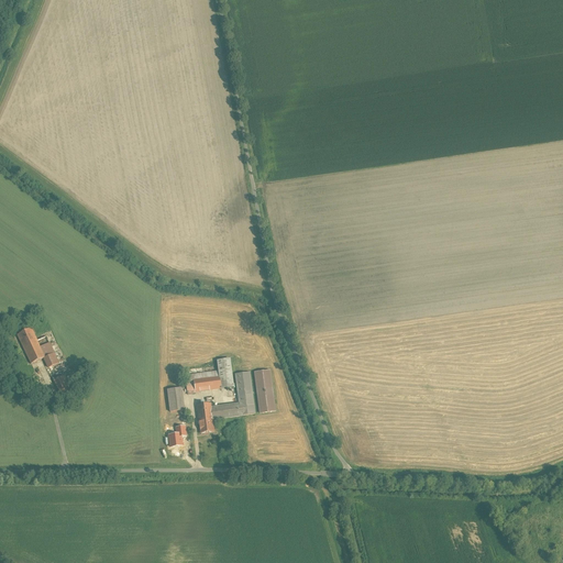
[(39,343),(37,341),(32,329),(18,335),(24,350),(39,343)]
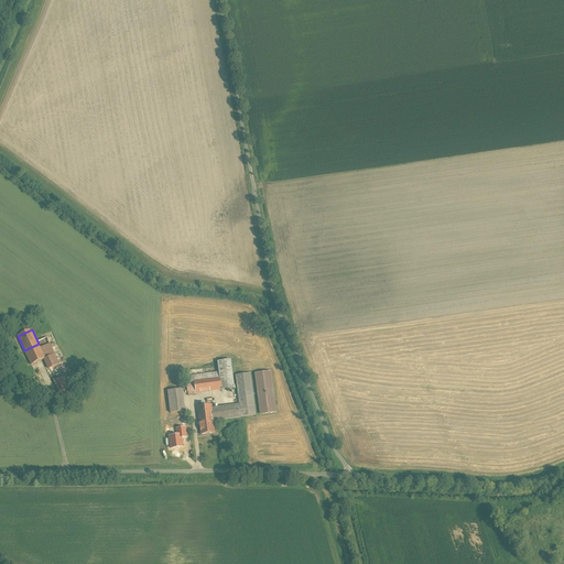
[(39,344),(24,350),(32,365),(44,359),(49,368),(58,365),(46,337),(38,342),(39,344)]
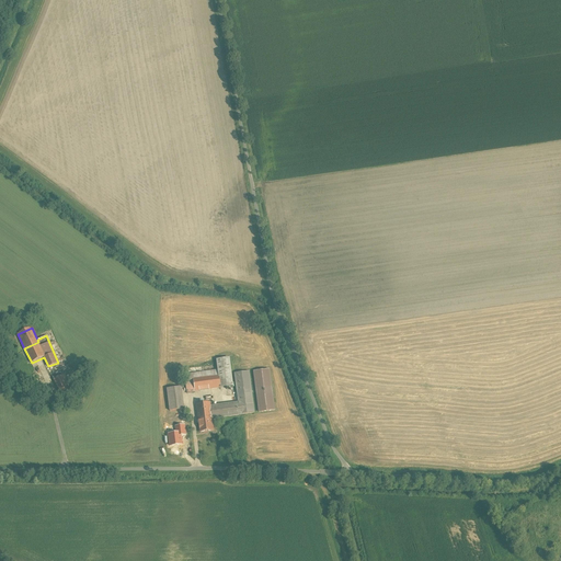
[(217,361),(218,370),(220,387),(232,386),(230,371),(229,358),(217,361)]
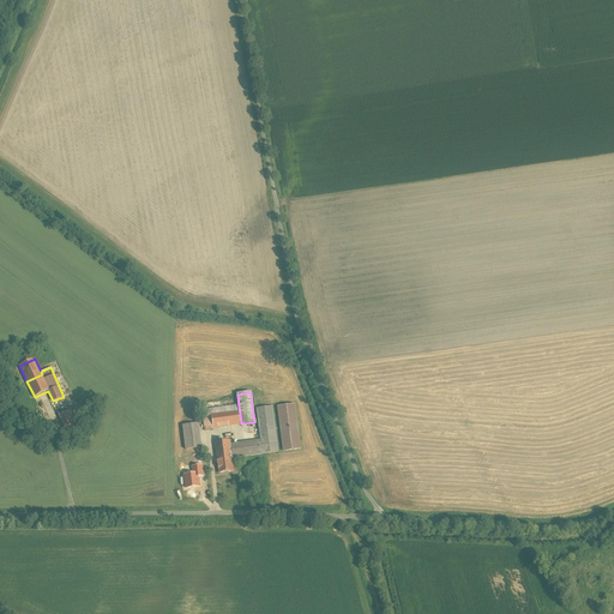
[(17,402),(10,404),(18,421),(24,419),(17,402)]
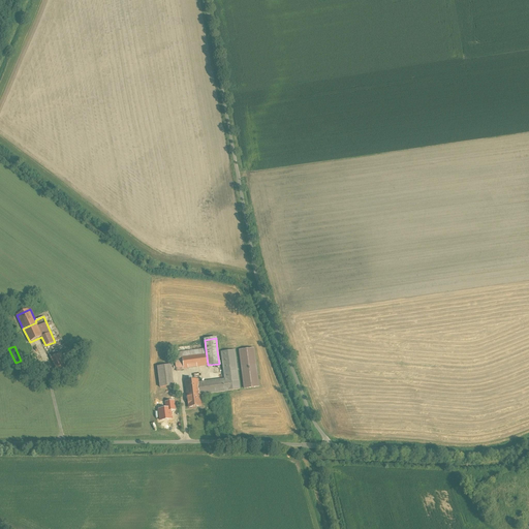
[(254,348),(240,350),(245,389),(258,386),(254,348)]
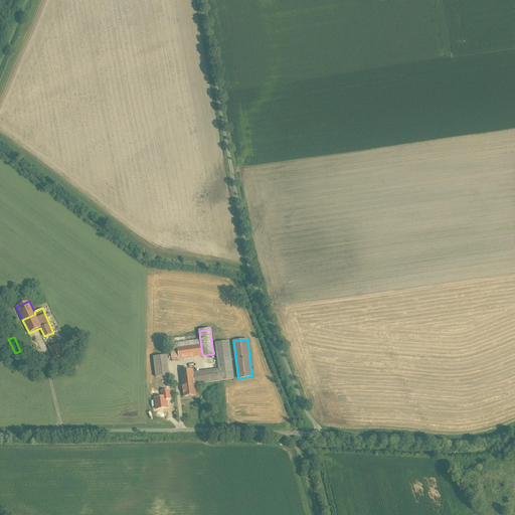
[(200,340),(177,343),(179,358),(202,355),(200,340)]
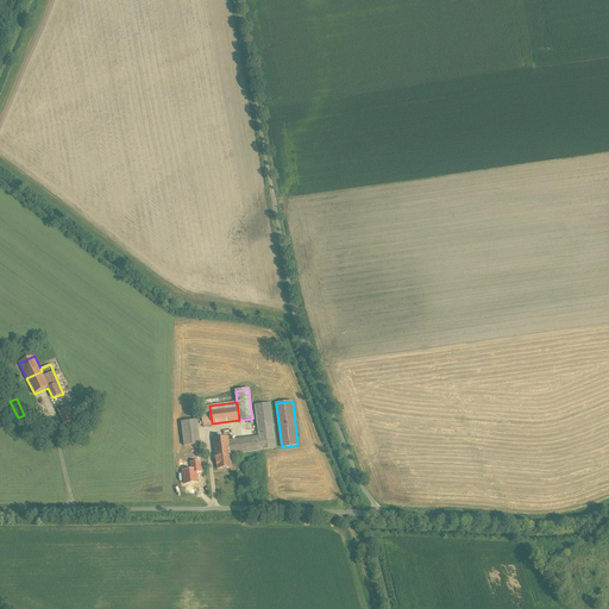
[(230,452),(230,454),(276,449),(270,403),(255,406),(259,437),(228,441),(227,437),(213,439),(215,454),(230,452)]
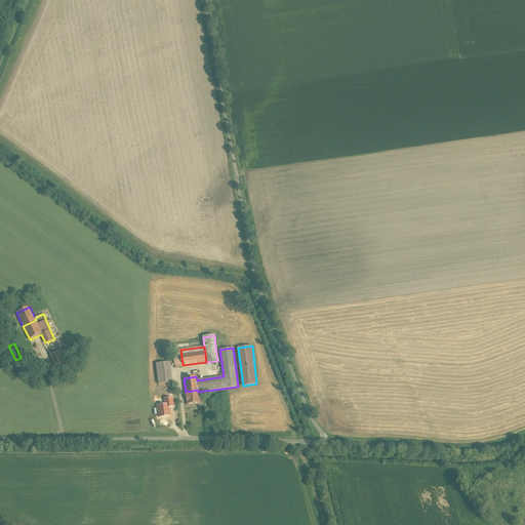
[(172,351),(175,368),(183,367),(183,365),(180,350),(172,351)]
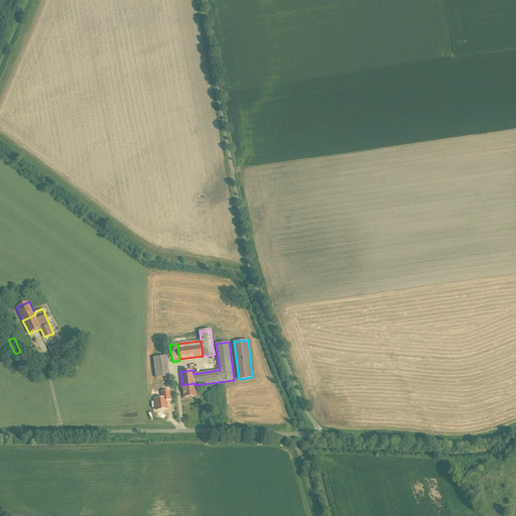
[(68,364),(58,345),(47,351),(56,369),(68,364)]
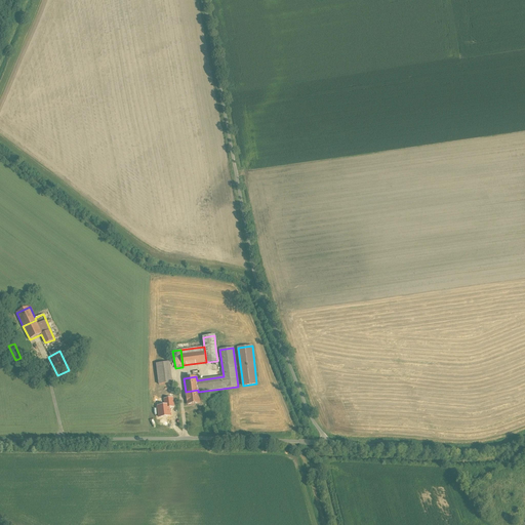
[(171,384),(169,363),(156,364),(159,385),(171,384)]
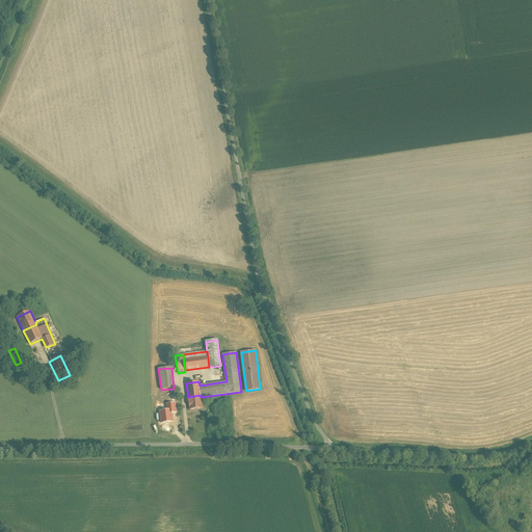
[(201,395),(188,397),(189,409),(203,408),(201,397),(201,395)]
